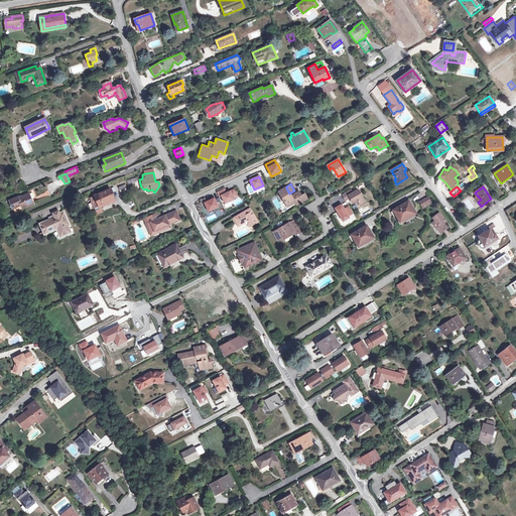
[(110,202),(115,199),(110,187),(104,189),(105,190),(90,198),(92,203),(94,203),(93,205),(95,210),(101,207),(111,203),(110,202)]
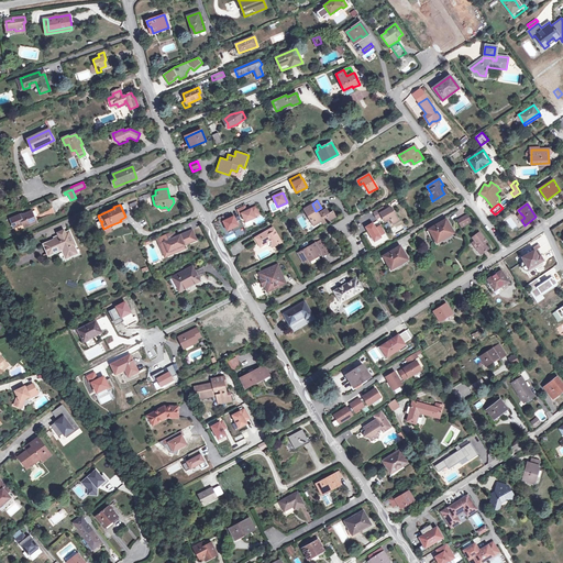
[(316,211),(312,205),(304,209),(315,228),(322,222),(322,221),(330,216),(329,214),(326,209),(318,213),(316,211)]
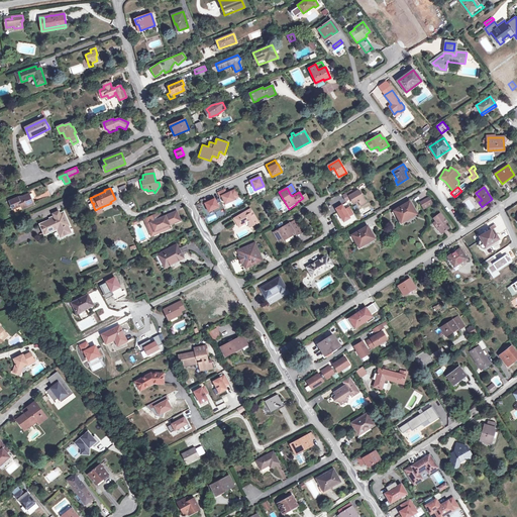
[(225,190),(218,194),(220,198),(222,197),(226,205),(235,201),(234,200),(238,198),(235,190),(227,194),(225,190)]
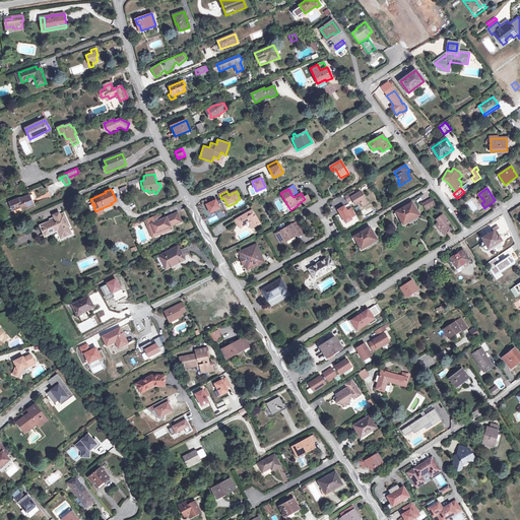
[(355,205),(361,202),(363,207),(369,204),(362,191),(351,197),(349,193),(344,196),(348,202),(352,199),(355,205)]
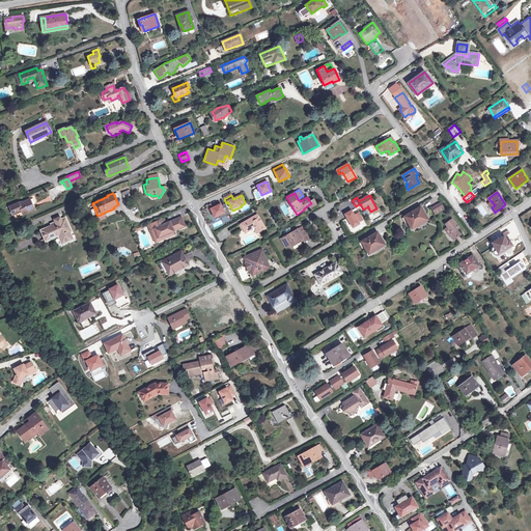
[(20,202),(9,206),(14,215),(22,212),(23,215),(34,210),(30,200),(21,203),(20,202)]
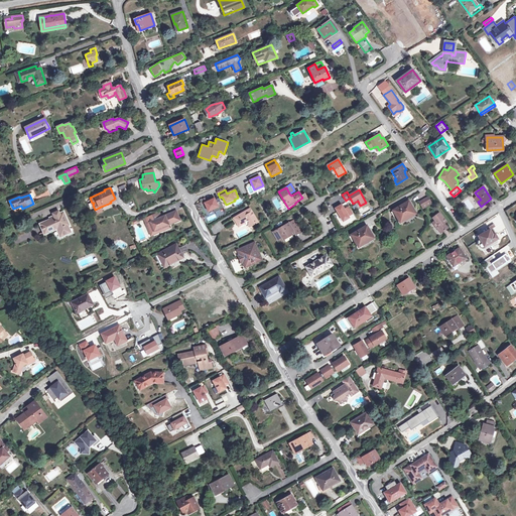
[(295,203),(295,204),(307,198),(305,195),(301,197),(302,198),(295,203)]
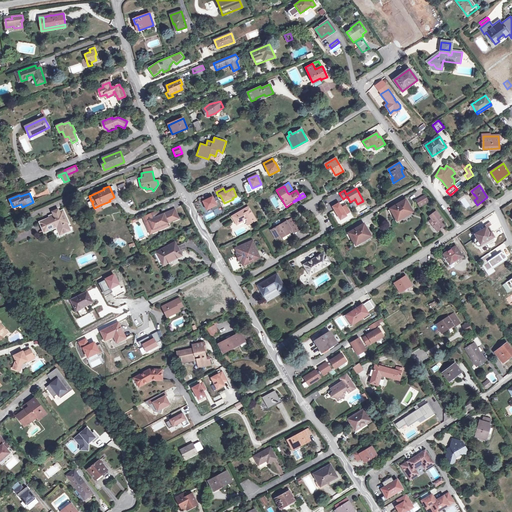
[(420,207),(429,202),(427,198),(425,196),(416,201),(420,207)]
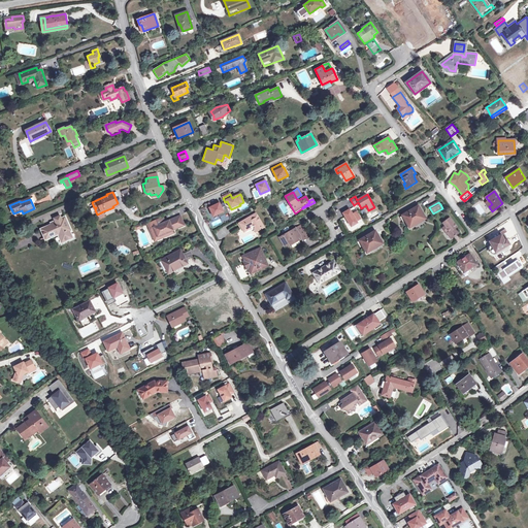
[(228,212),(225,205),(222,207),(219,203),(209,207),(213,217),(218,215),(219,217),(228,212)]
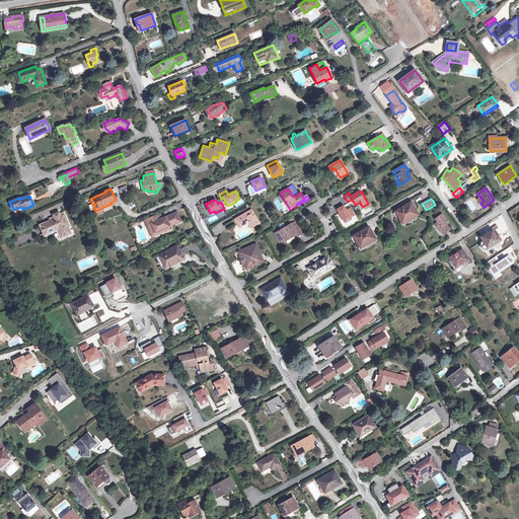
[(402,218),(405,222),(418,215),(412,203),(396,212),(400,219),(402,218)]
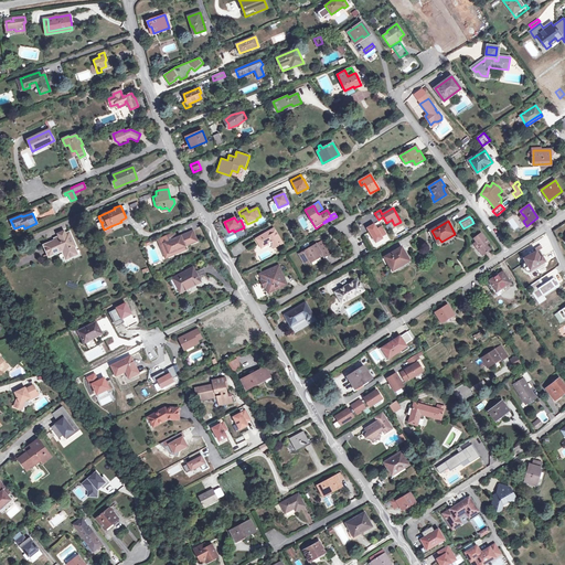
[(259,243),(263,247),(268,244),(269,246),(272,245),(274,248),(283,243),(274,228),(269,232),(266,234),(266,233),(255,240),(258,244),(259,243)]
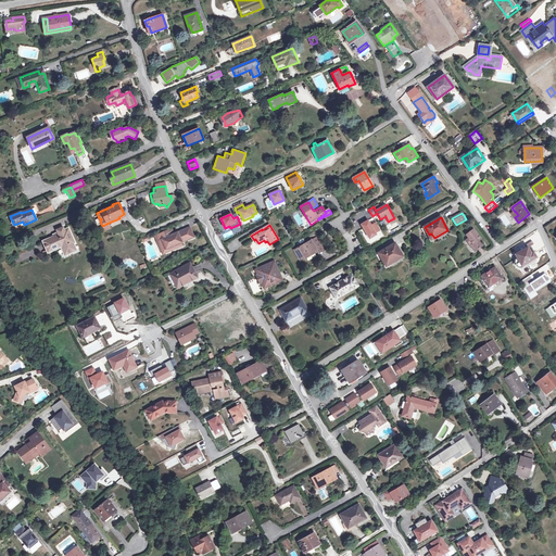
[(185,240),(197,235),(193,226),(177,234),(173,235),(171,229),(160,235),(166,249),(172,245),(173,249),(187,243),(185,240)]
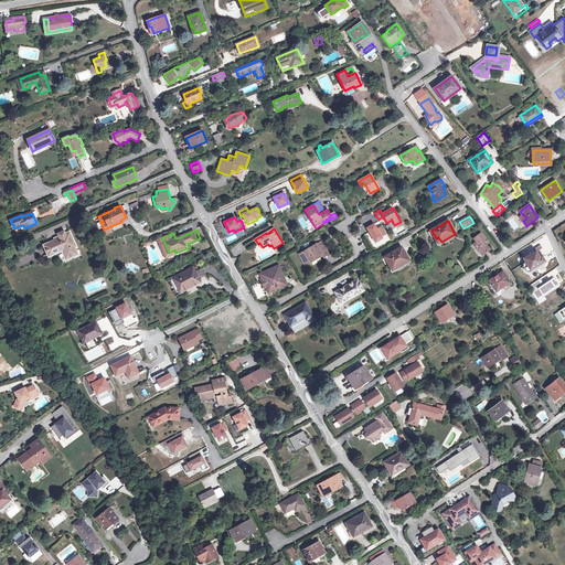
[(70,232),(64,234),(65,236),(61,237),(60,236),(54,238),(55,241),(44,245),(49,256),(62,251),(64,255),(66,254),(67,258),(77,254),(74,246),(75,245),(70,232)]
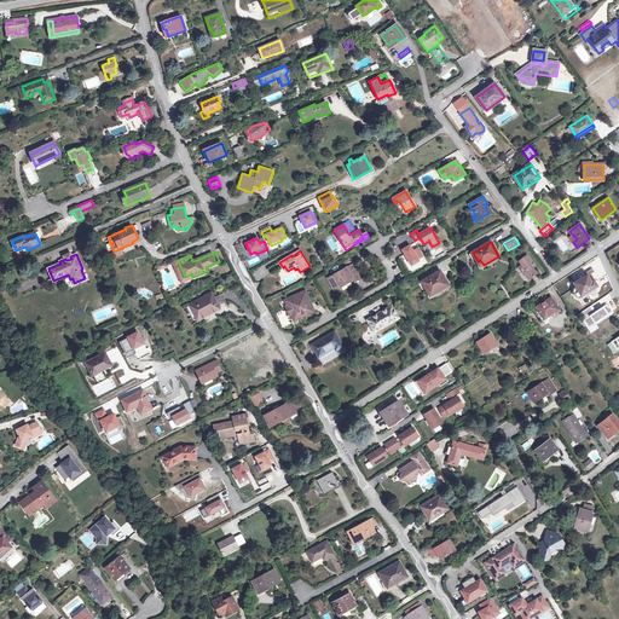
[(531,266),(533,264),(527,255),(520,261),(524,265),(520,268),(528,281),(537,275),(533,268),(531,266)]
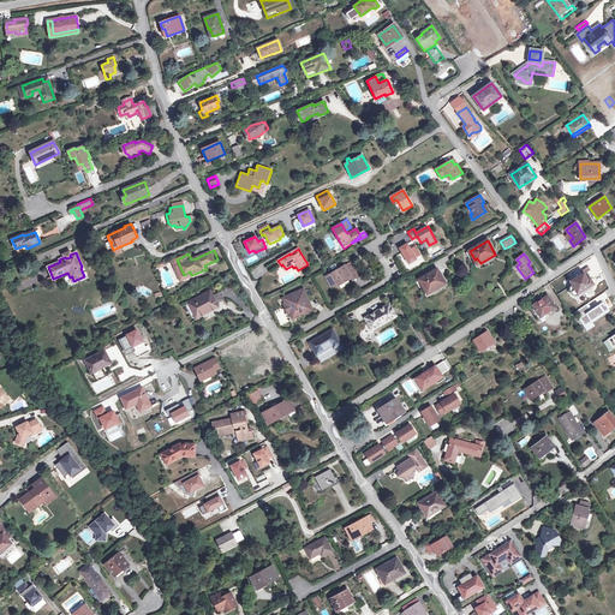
[(348,274),(357,270),(351,261),(326,276),(332,286),(336,284),(347,278),(350,276),(348,274)]
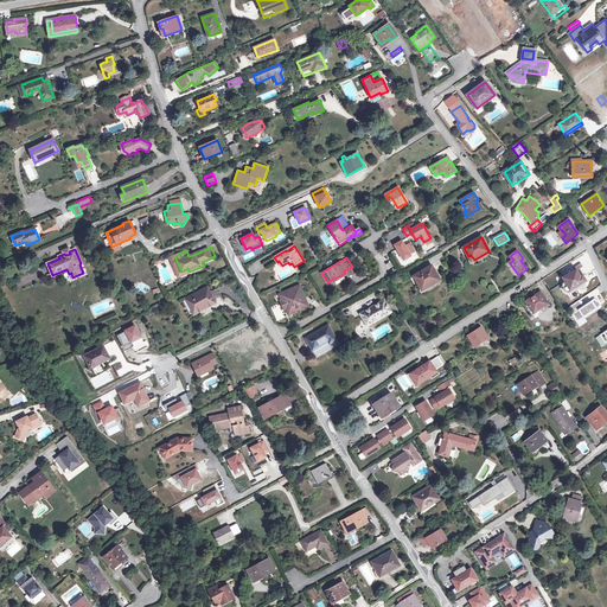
[(580,264),(572,269),(574,272),(561,279),(562,281),(561,286),(561,289),(563,292),(567,294),(569,294),(572,293),(586,285),(585,282),(587,281),(583,275),(580,269),(581,268),(580,264)]
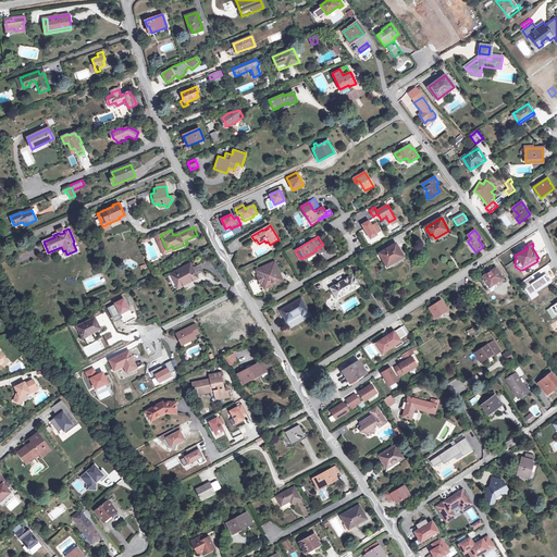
[(386,260),(390,265),(404,257),(396,244),(380,254),(384,262),(386,260)]
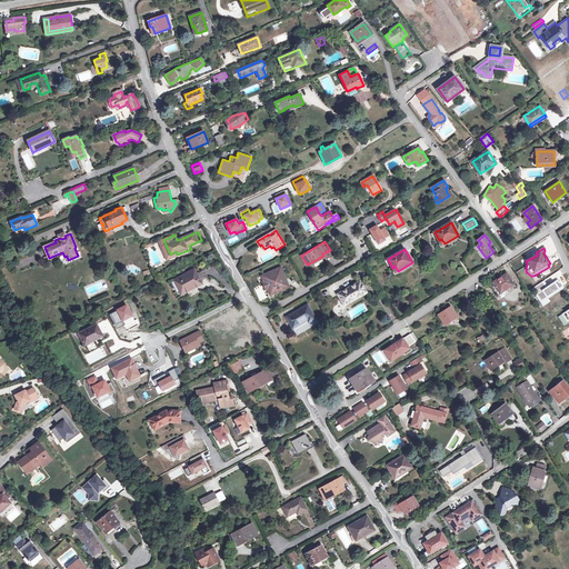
[(333,256),(330,250),(322,253),(323,256),(326,259),(333,256)]
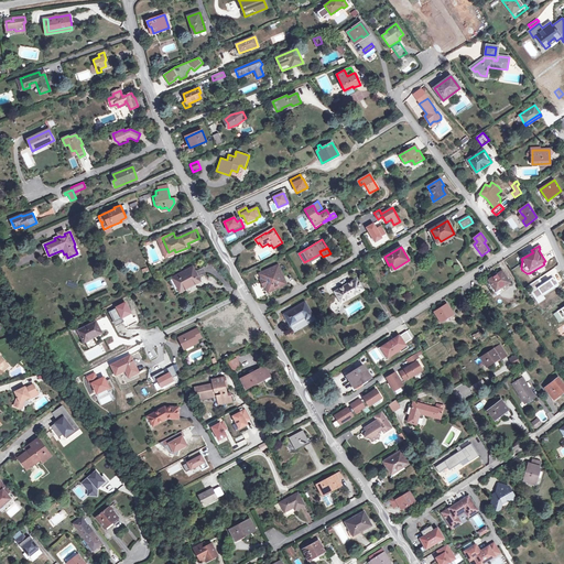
[(279,285),(280,288),(288,284),(278,266),(259,274),(261,280),(266,281),(267,280),(268,283),(267,283),(264,288),(268,293),(275,290),(274,288),(279,285)]
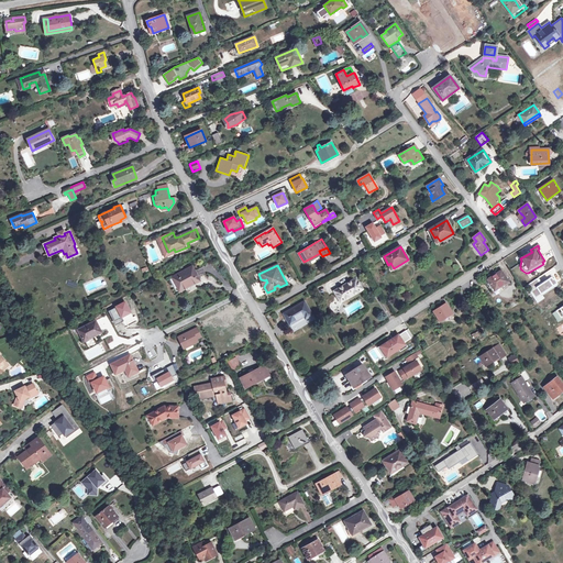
[(191,282),(192,285),(200,280),(192,266),(172,277),(178,288),(191,282)]
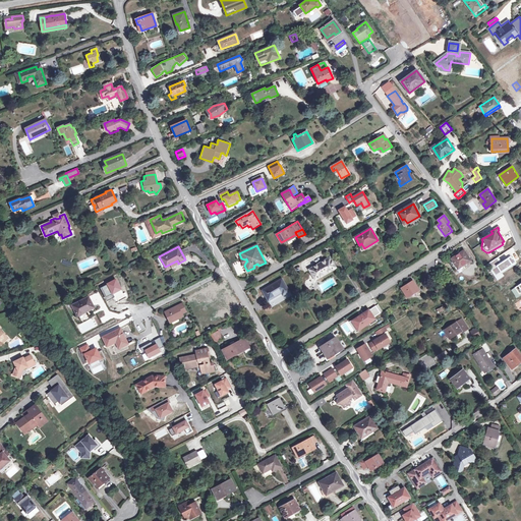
[(458,272),(472,262),(464,250),(452,258),(453,262),(452,263),(458,272)]
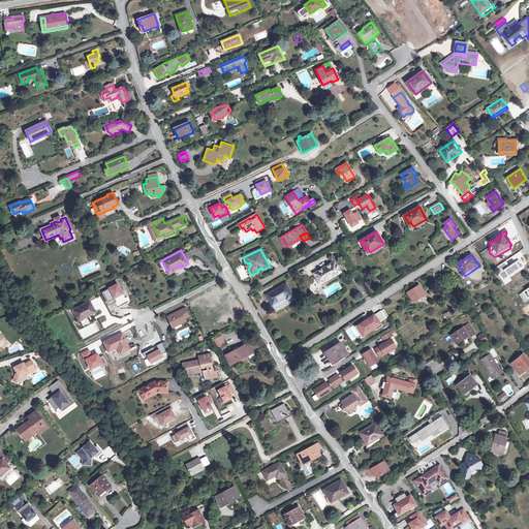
[(504,261),(496,268),(500,273),(499,274),(503,280),(524,267),(524,266),(520,259),(508,268),(504,261)]
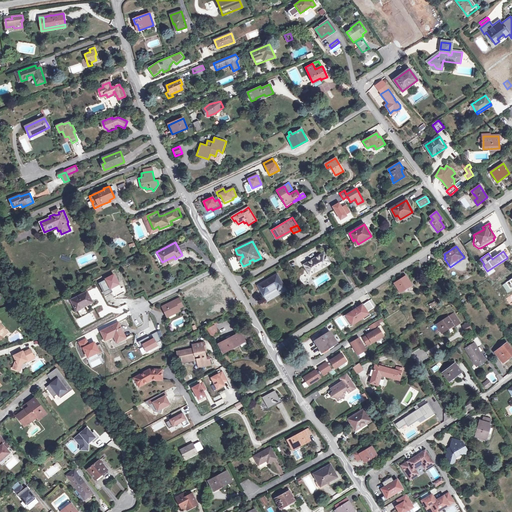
[(310,268),(313,273),(330,263),(324,253),(303,265),(306,270),(310,268)]
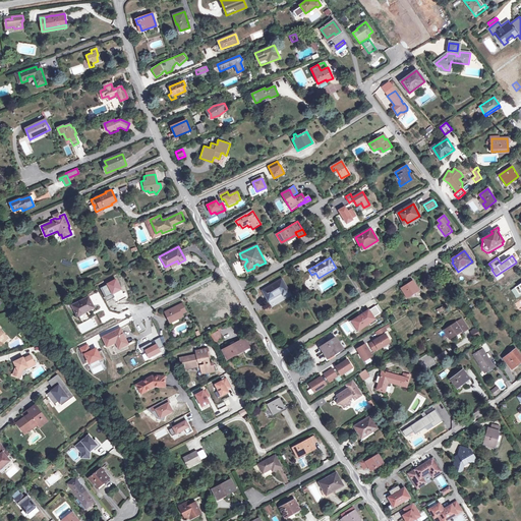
[(166,270),(178,264),(177,261),(165,267),(166,270)]
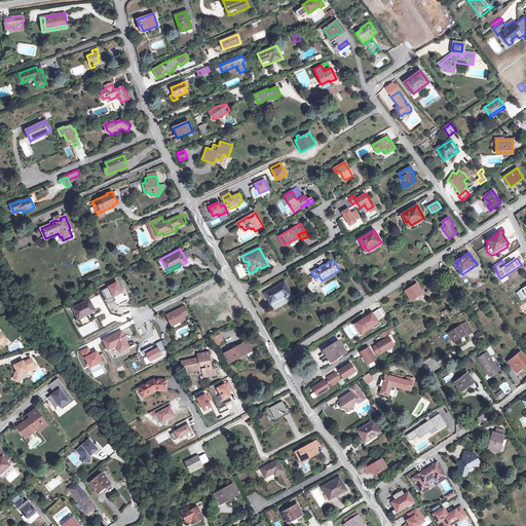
[(496,272),(495,272),(502,283),(509,278),(506,275),(521,266),(521,265),(500,278),(496,272)]
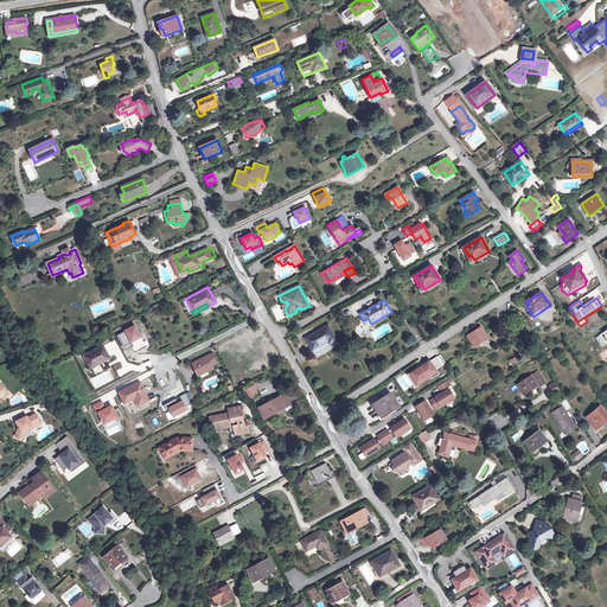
[(330,343),(336,339),(328,326),(306,338),(313,350),(328,340),(330,343)]
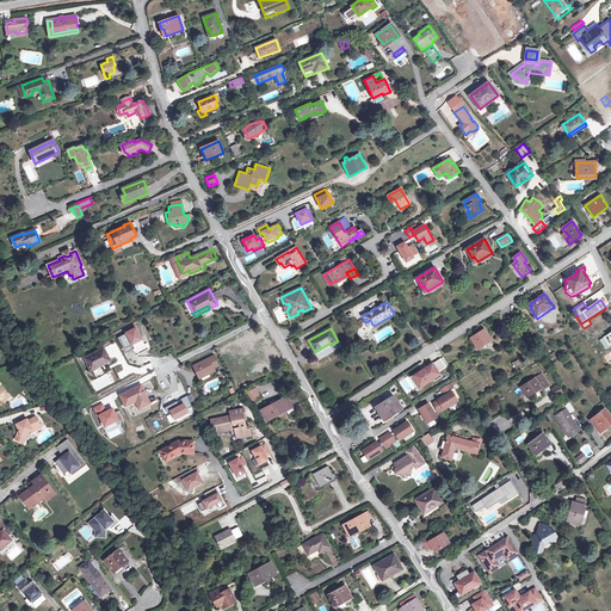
[(485,331),(471,338),(477,349),(491,340),(485,331)]
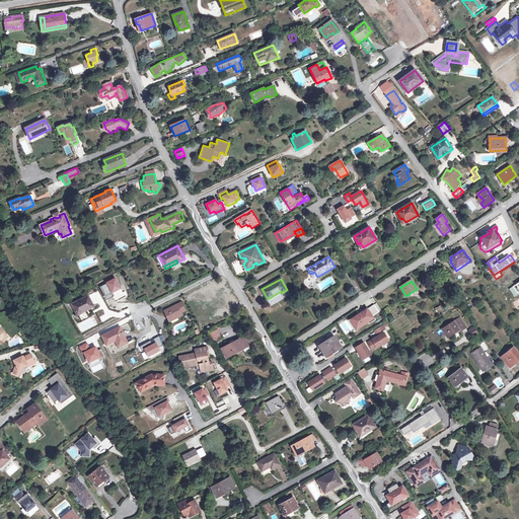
[(87,295),(71,304),(77,315),(93,306),(87,295)]
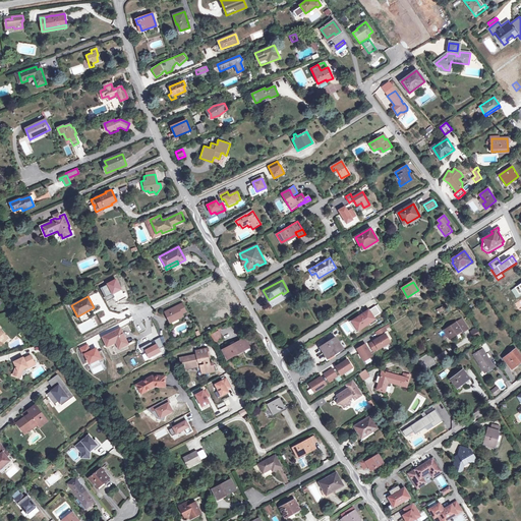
[(177,317),(178,319),(182,316),(181,313),(185,311),(181,303),(165,312),(169,321),(177,317)]
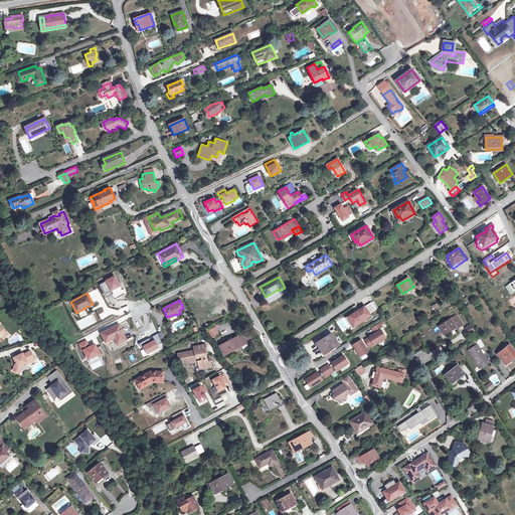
[(371,303),(349,317),(354,326),(365,318),(369,316),(368,315),(376,310),(371,303)]
